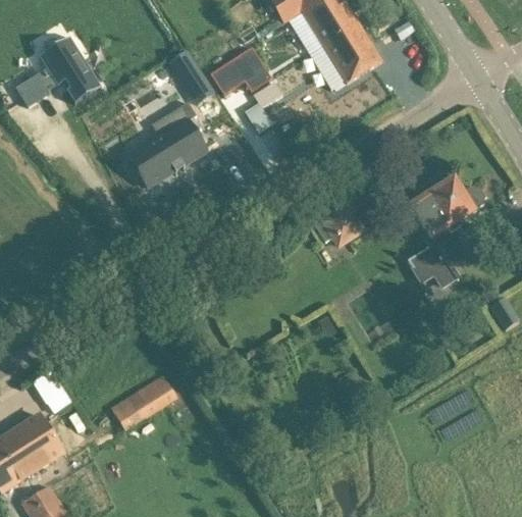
[(271,0),(284,20),(288,18),(317,0),(271,0)]
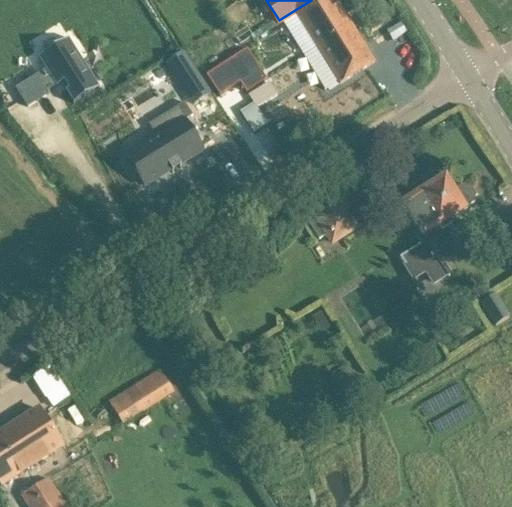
[(311,0),(282,18),(301,50),(315,42),(339,81),(341,79),(374,59),(337,0),(311,0)]
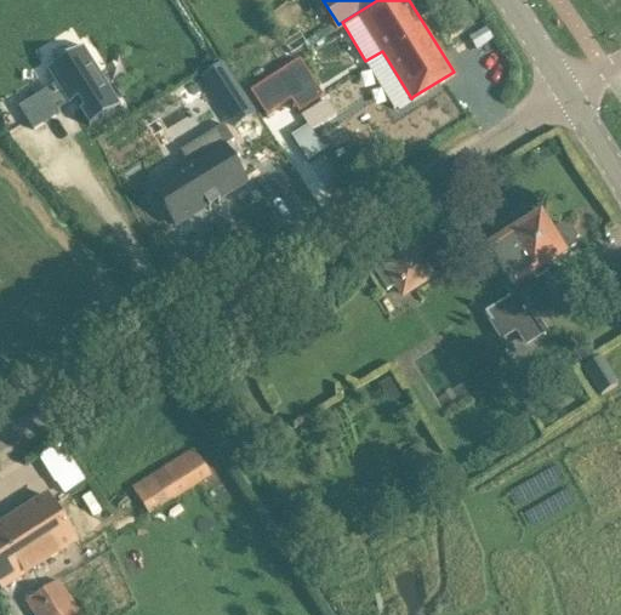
[(485,26),(471,34),(477,44),(491,35),(485,26)]
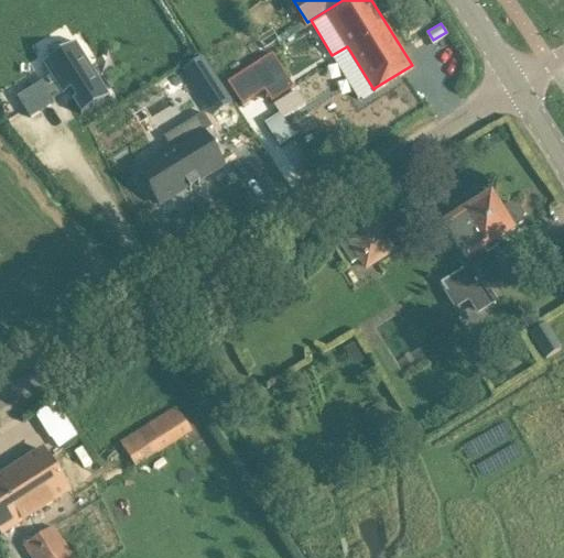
[(51,73),(17,94),(30,113),(53,99),(52,96),(62,89),(62,91),(71,86),(75,94),(72,96),(80,111),(110,93),(76,37),(42,58),(51,73)]
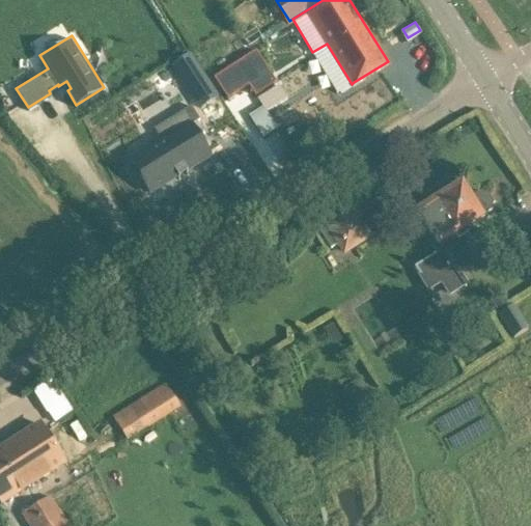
[(256,48),(214,75),(227,95),(249,81),(255,92),(276,79),(256,48)]
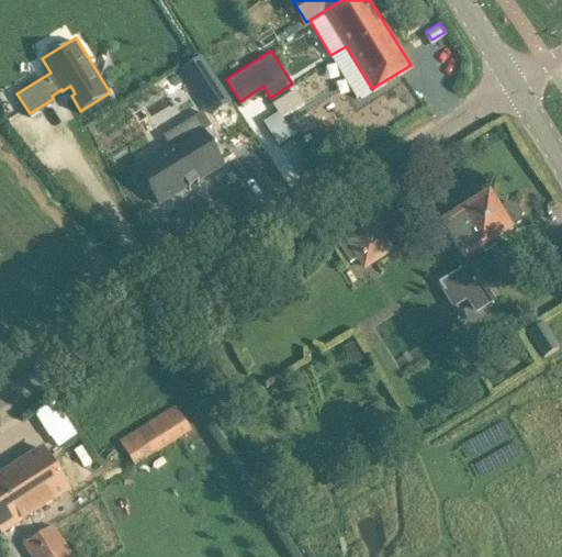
[(212,111),(231,98),(201,54),(182,66),(212,111)]
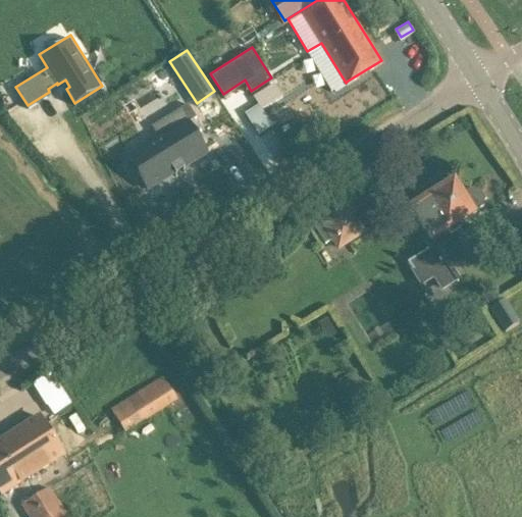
[(258,102),(245,110),(258,132),(271,123),(261,107),(281,94),(274,81),(254,94),(254,95),(258,102)]
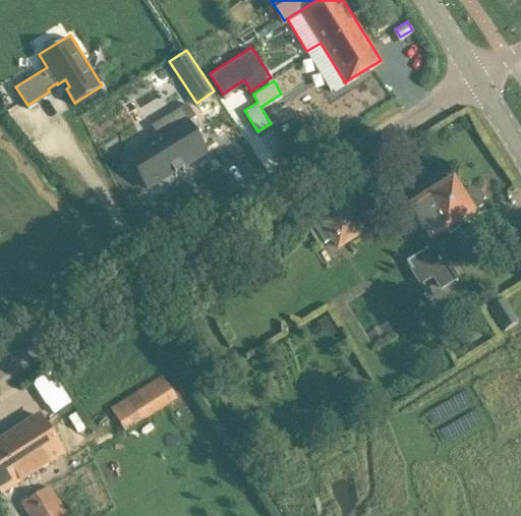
[(159,135),(128,155),(148,186),(174,170),(176,171),(177,171),(176,169),(182,165),(183,167),(184,166),(183,164),(207,150),(188,119),(196,114),(187,101),(151,123),(157,132),(159,135)]
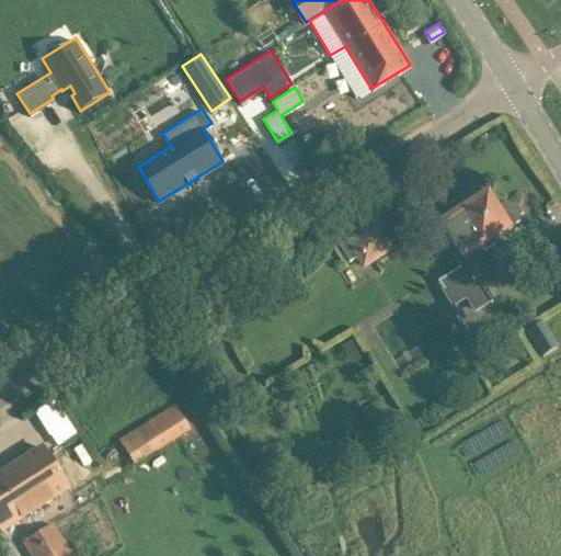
[(441,222),(458,249),(454,252),(460,264),(438,279),(455,304),(468,296),(477,309),(492,298),(464,253),(480,244),(480,242),(483,248),(494,240),(491,236),(519,218),(518,218),(521,212),(515,202),(514,202),(508,201),(507,200),(496,207),(487,192),(485,193),(480,184),(454,201),(459,210),(441,222)]
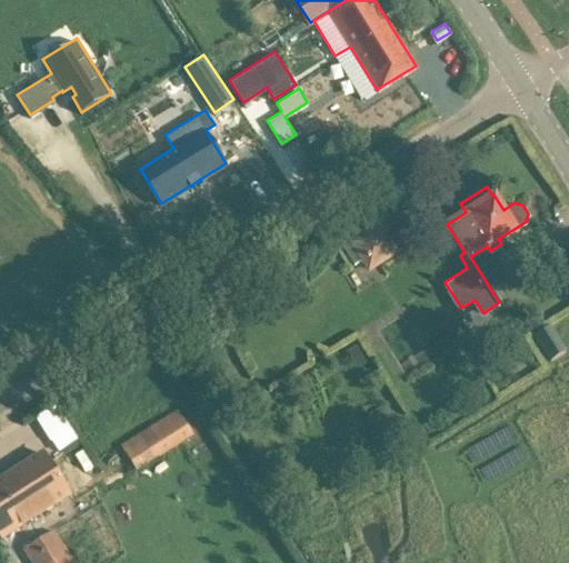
[(361,228),(342,240),(356,261),(361,257),(369,269),(403,247),(396,235),(375,249),(361,228)]
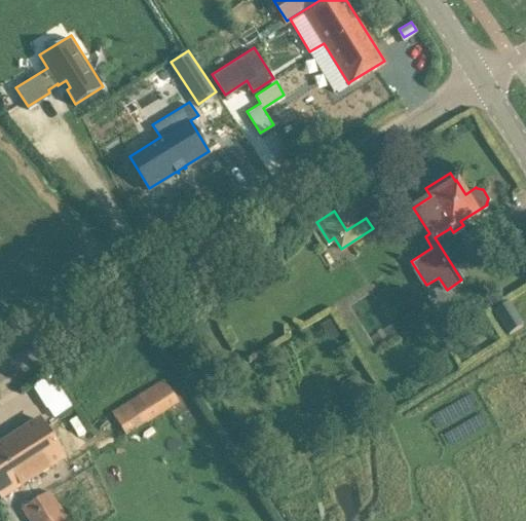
[(494,308),(509,332),(523,323),(508,300),(494,308)]
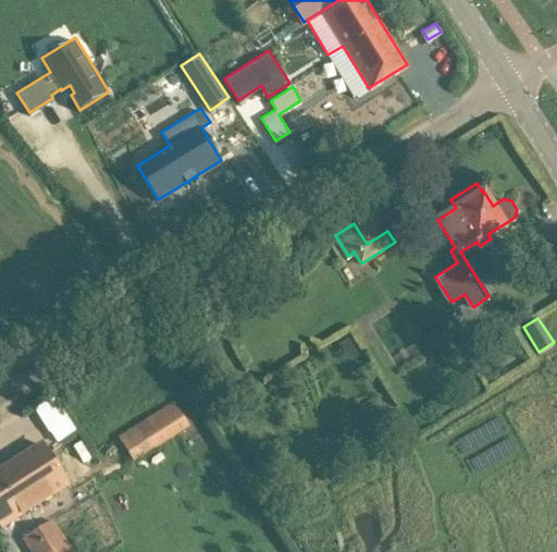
[(188,422),(186,419),(174,401),(119,436),(133,457),(188,422)]
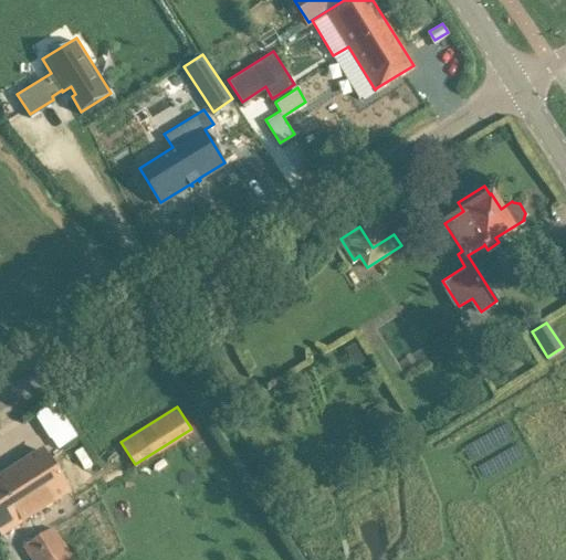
[(69,489),(54,466),(42,447),(0,474),(0,530),(1,532),(69,489)]
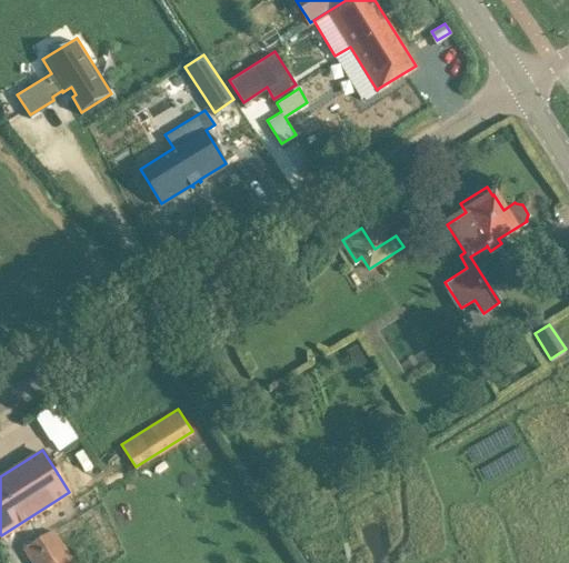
[(52,529),(23,546),(33,562),(76,562),(53,529),(53,528),(52,529)]
